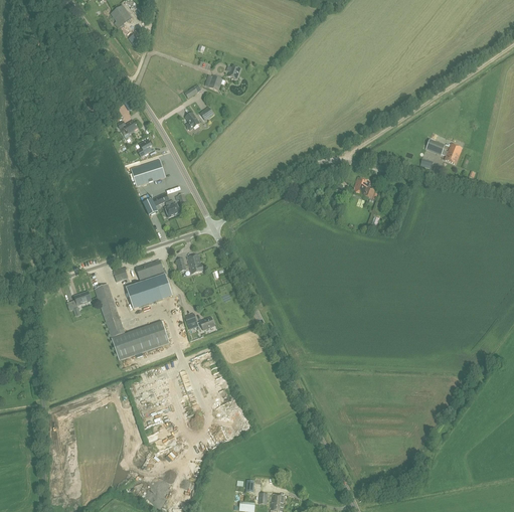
[(110,12),(119,25),(131,16),(122,4),(110,12)]
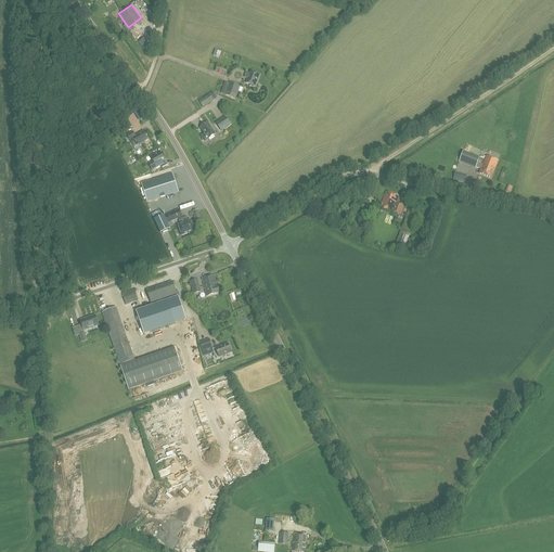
[(249,82),(253,84),(254,84),(255,84),(259,72),(249,68),(248,71),(245,69),(244,74),(246,75),(245,80),(249,81),(249,82)]
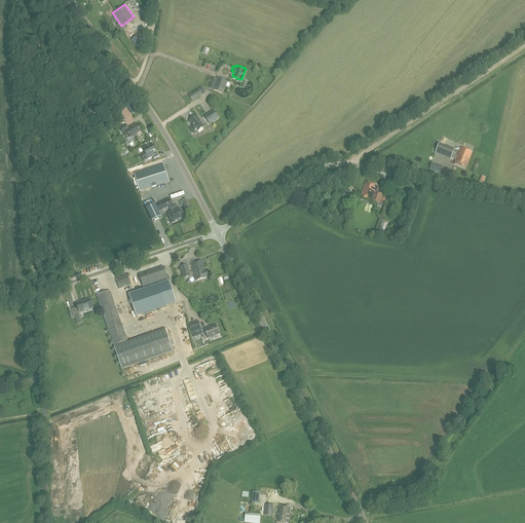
[(213,87),(222,90),(226,79),(217,75),(213,87)]
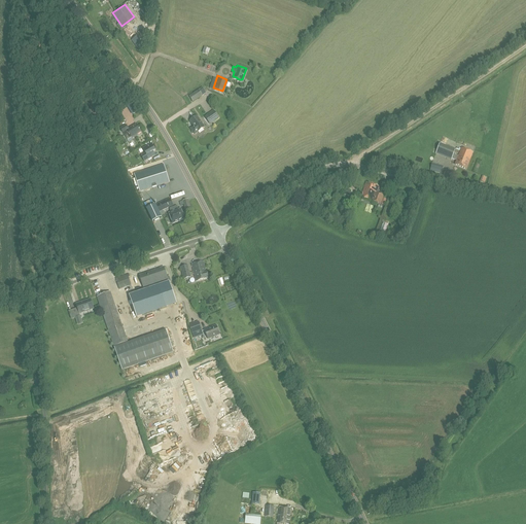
[(206,91),(202,84),(198,86),(188,93),(193,99),(202,93),(206,91)]
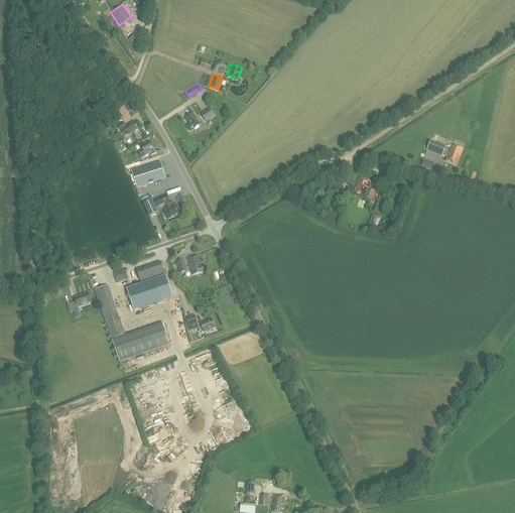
[(200,112),(205,118),(213,112),(209,106),(200,112)]
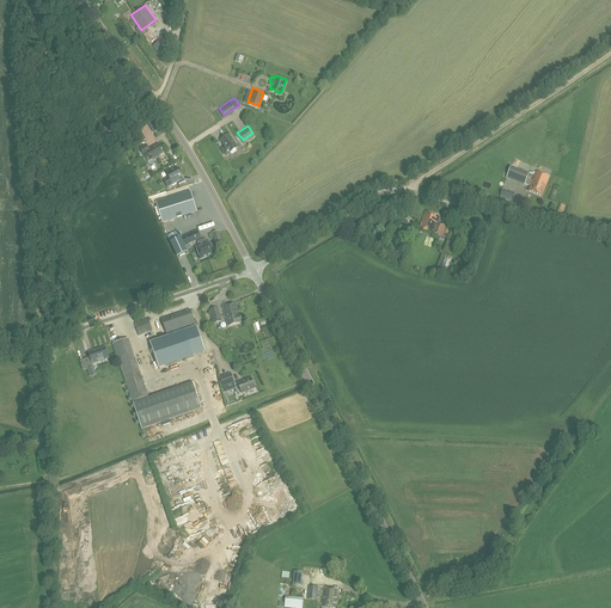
[(224,152),(225,153),(237,145),(227,131),(220,137),(224,143),(220,146),(221,148),(221,149),(222,152),(224,152)]
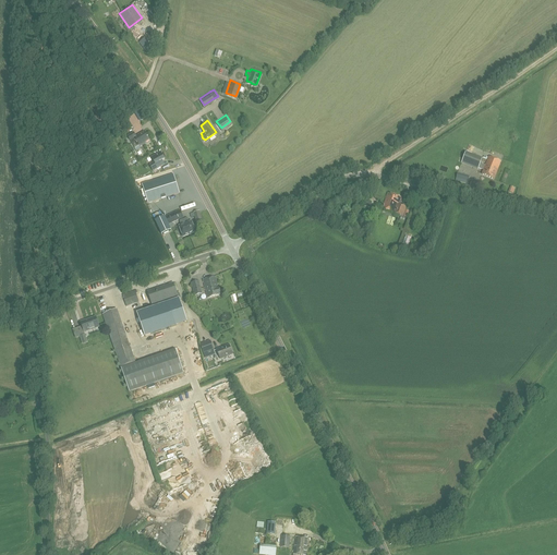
[(131,141),(134,145),(138,143),(140,144),(143,142),(142,141),(148,136),(144,129),(135,133),(132,130),(126,133),(131,141)]
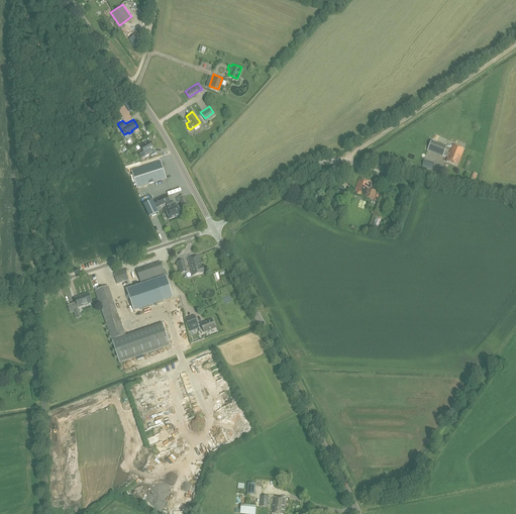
[(146,148),(151,144),(147,138),(139,142),(142,147),(138,150),(141,156),(148,151),(146,148)]
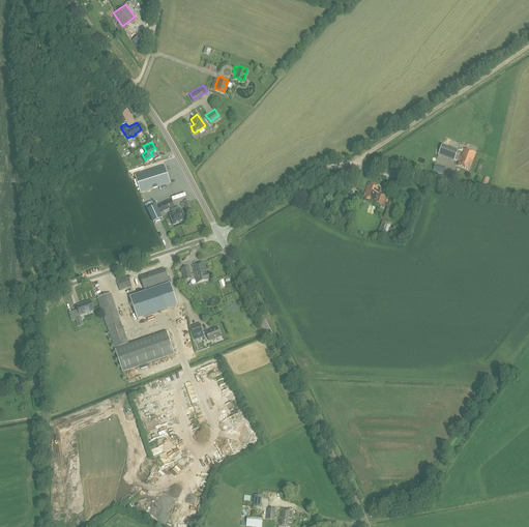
[(457,163),(468,167),(475,150),(463,146),(460,154),(454,152),(456,150),(440,144),(437,151),(452,157),(453,156),(458,158),(457,163)]
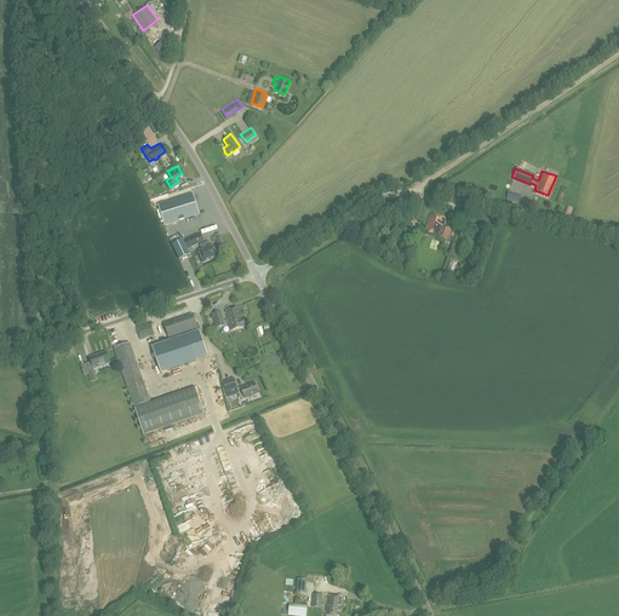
[(505,196),(519,200),(520,193),(508,189),(505,196)]
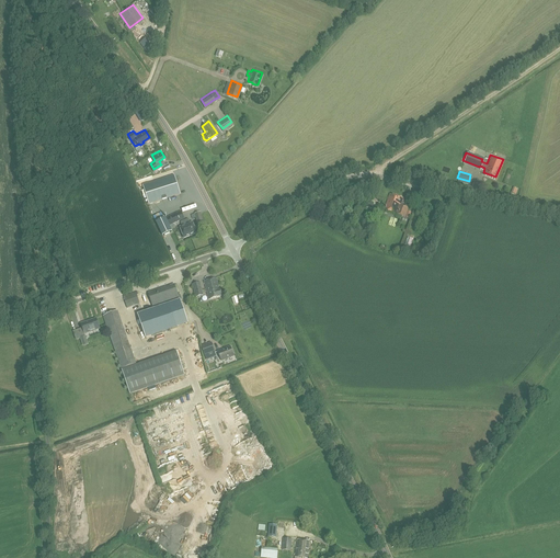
[(141,182),(148,201),(179,191),(173,172),(141,182)]
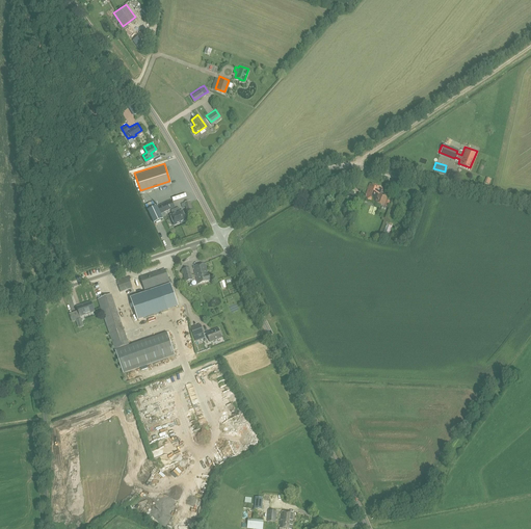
[(364,196),(387,205),(389,197),(386,196),(387,194),(379,191),(381,185),(369,181),(364,196)]
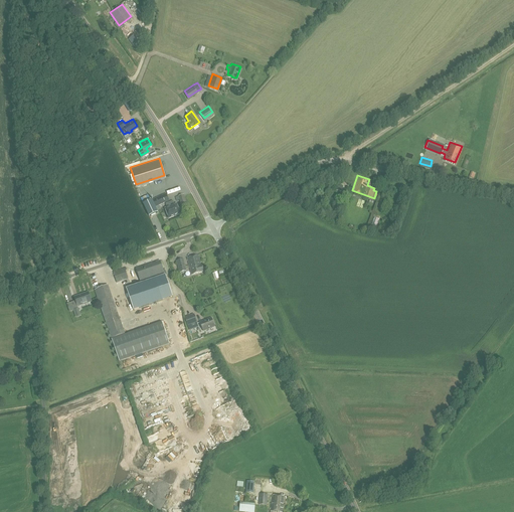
[(179,197),(181,206),(187,205),(183,192),(177,193),(175,194),(176,198),(179,197)]
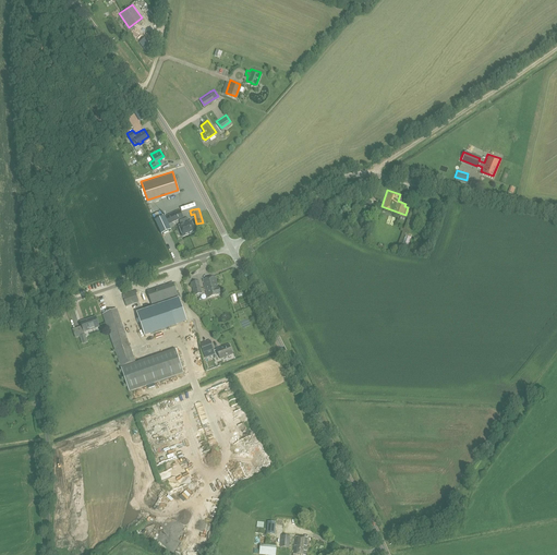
[(178,210),(167,212),(168,219),(173,218),(173,221),(179,220),(178,210)]
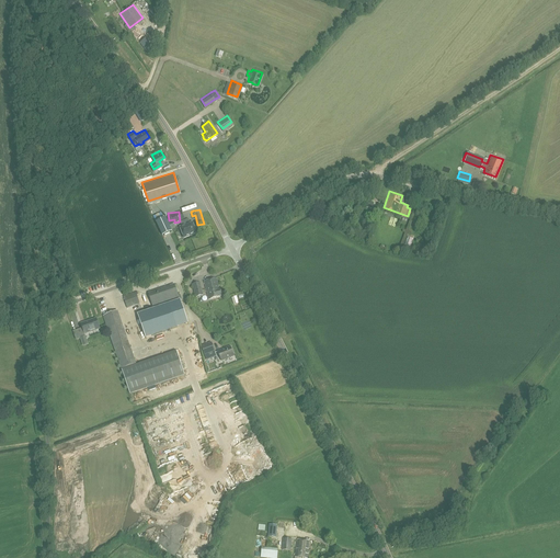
[(169,227),(163,216),(155,219),(160,231),(169,227)]
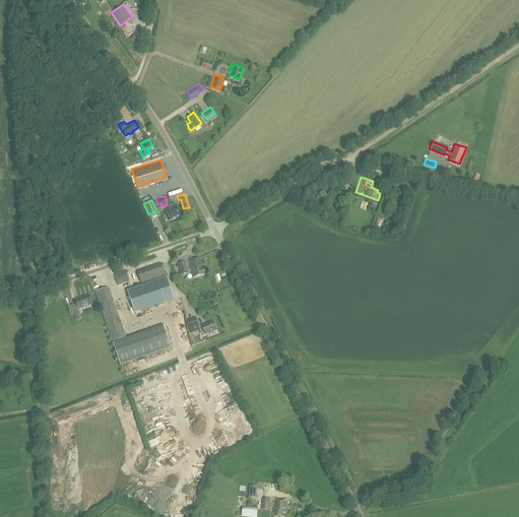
[(170,217),(181,213),(178,203),(175,204),(174,201),(167,203),(169,207),(166,208),(168,214),(169,217),(170,217)]
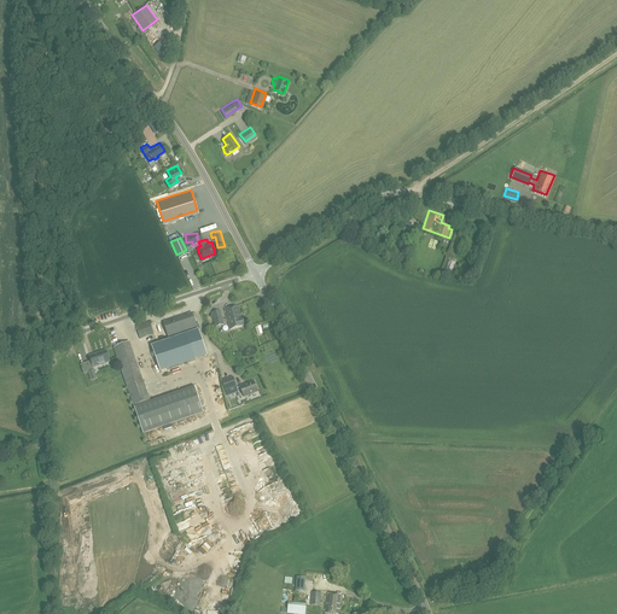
[(223,307),(228,326),(239,323),(244,322),(242,316),(240,316),(238,303),(223,307)]
